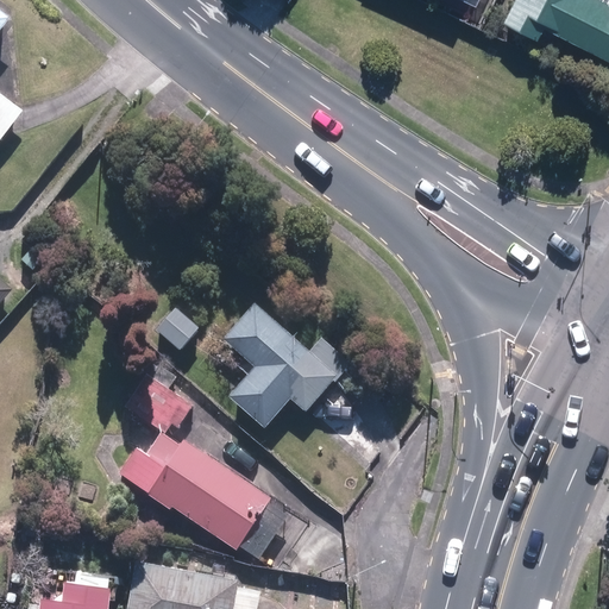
[(537,38),(542,26),(608,60),(608,0),(510,0),(501,20),(537,38)]
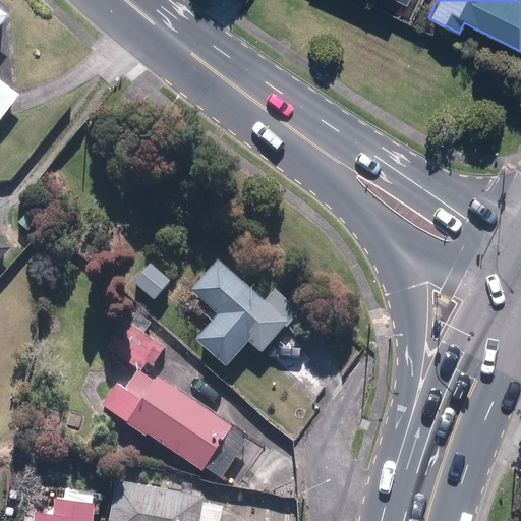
[(0,121),(17,98),(0,83),(0,29),(9,17),(0,10),(0,121)]
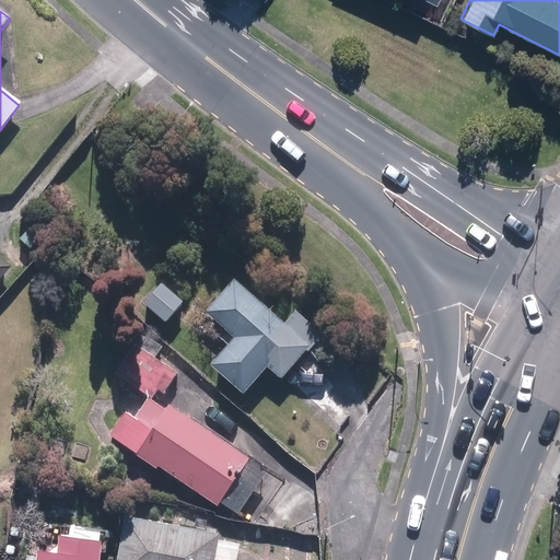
[(0,280),(11,268),(0,258),(0,280)]
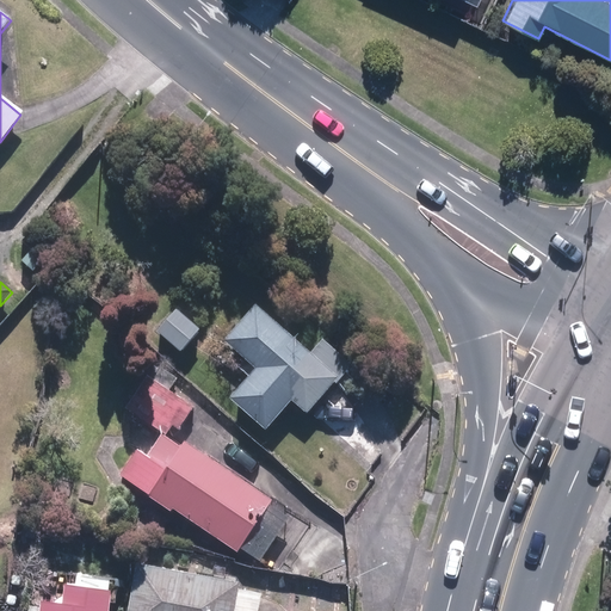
[(228,400),(265,432),(290,402),(306,414),(335,380),(338,382),(351,366),(321,341),(309,356),(254,308),(223,344),(253,370),(228,400)]
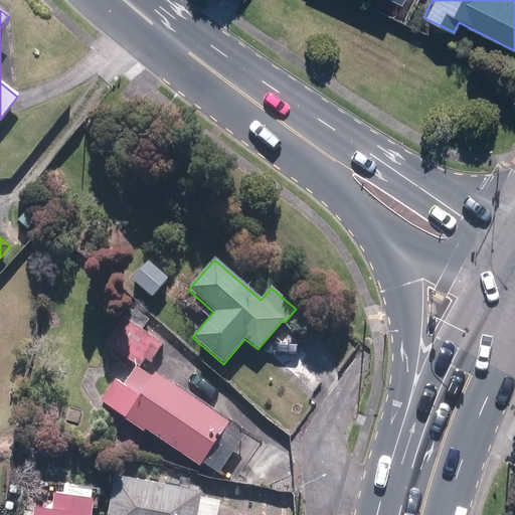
[(167,278),(147,263),(132,282),(152,297),(167,278)]
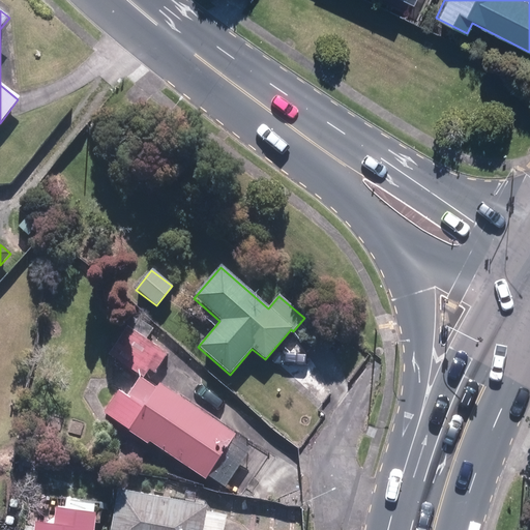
[(168,353),(126,326),(108,354),(144,378),(149,369),(155,373),(168,353)]
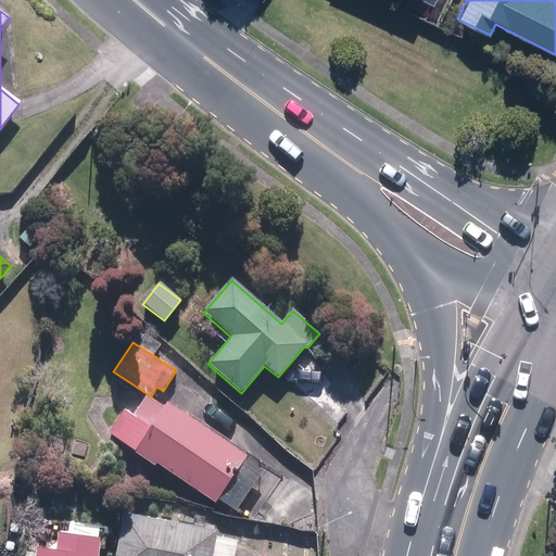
[(245,458),(166,404),(163,408),(148,399),(135,418),(125,412),(109,434),(154,465),(156,463),(214,503),(217,498),(235,512),(262,471),(244,459),(245,458)]
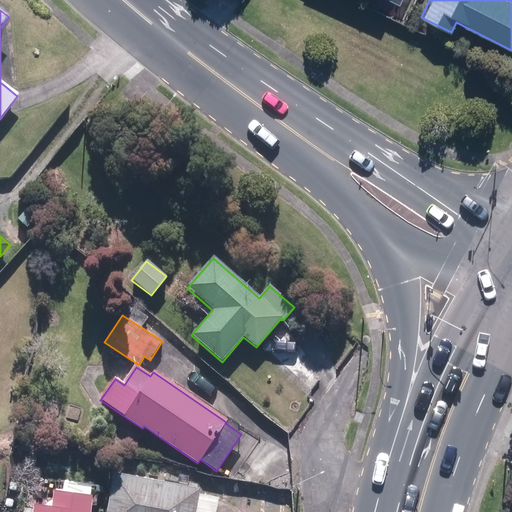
[(114,474),(106,511),(195,511),(200,489),(114,474)]
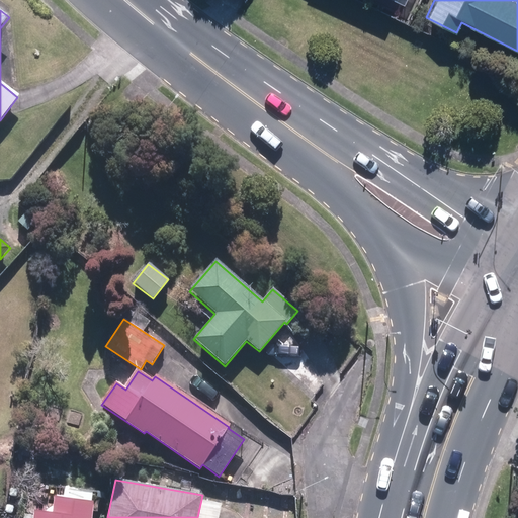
[(33,517),(91,517),(94,503),(54,498),(52,513),(34,511),(33,517)]
